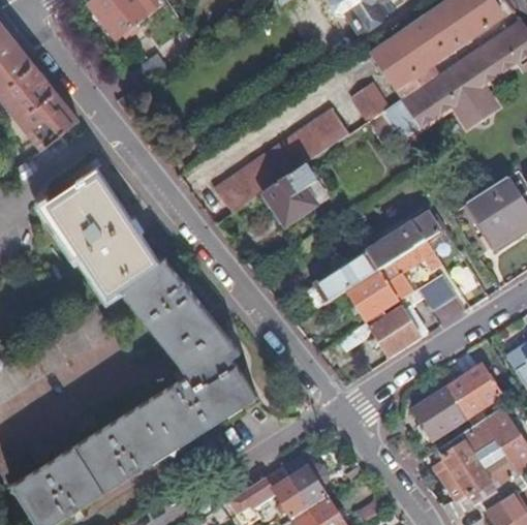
[(160,1),(159,0),(92,0),(87,4),(115,38),(121,33),(131,25),(160,1)]
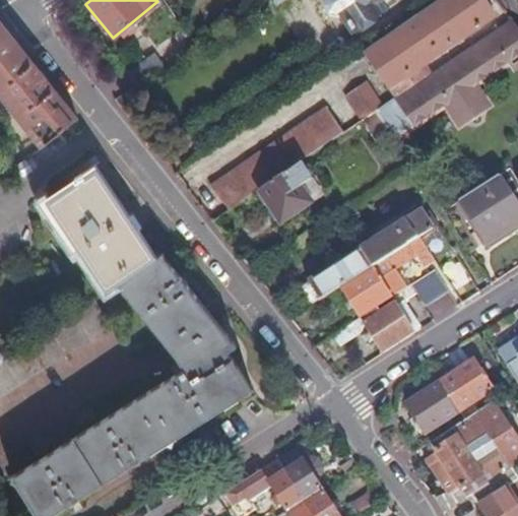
[(325,0),(324,8),(327,13),(335,15),(339,13),(351,31),(379,13),(373,4),(379,0),(325,0)]
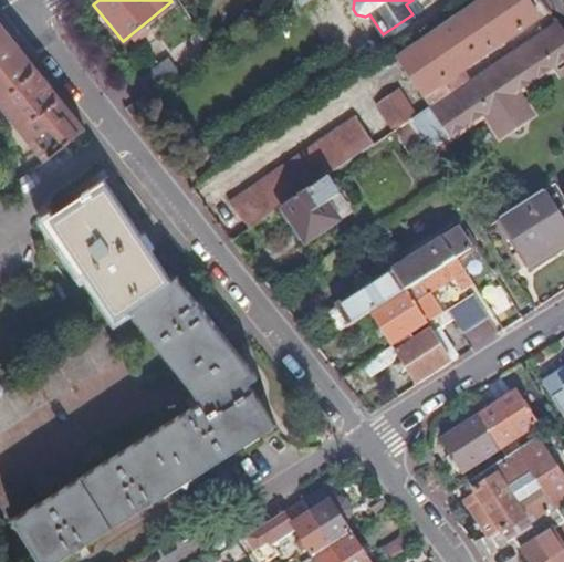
[(481,0),(397,58),(401,63),(429,103),(459,83),(452,73),(536,16),(525,0),(481,0)]
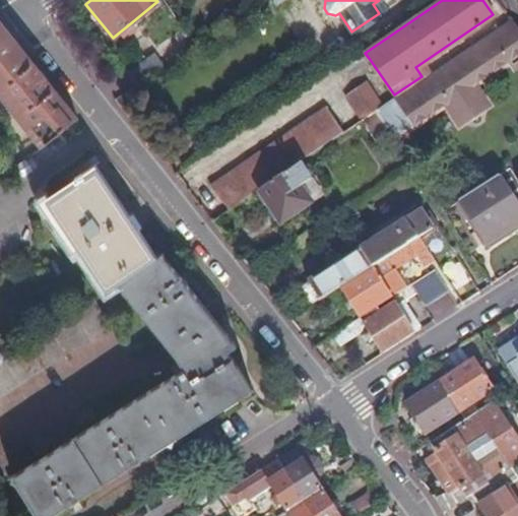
[(508,60),(517,52),(517,28),(509,16),(422,76),(394,94),(380,105),(377,107),(393,134),(444,102),(455,117),(459,114),(475,104),(481,100),(471,83),(508,60)]
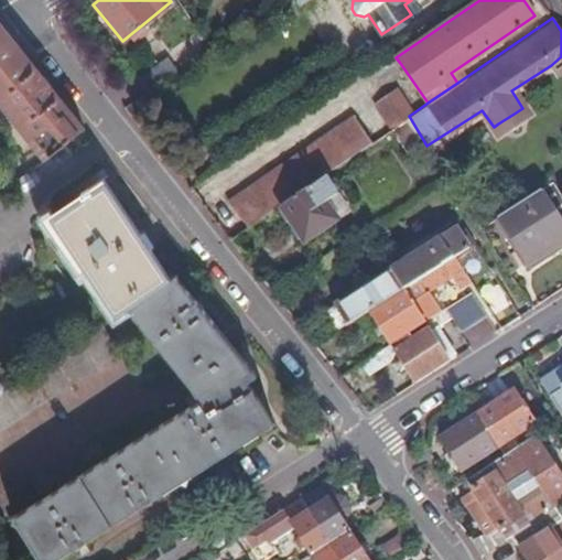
[(14,42),(0,23),(0,98),(44,154),(82,125),(14,42)]
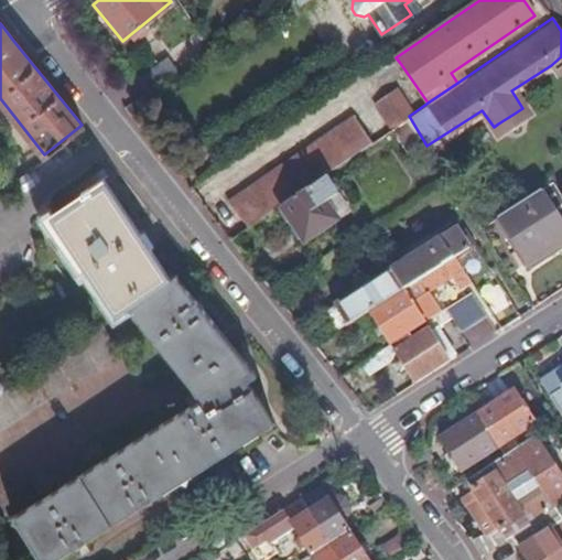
[(133,41),(143,32),(140,27),(129,35),(133,41)]
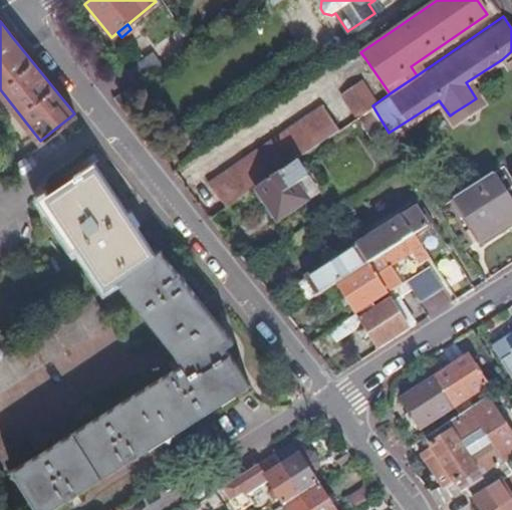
[(506,66),(511,61),(511,51),(502,59),(506,66)]
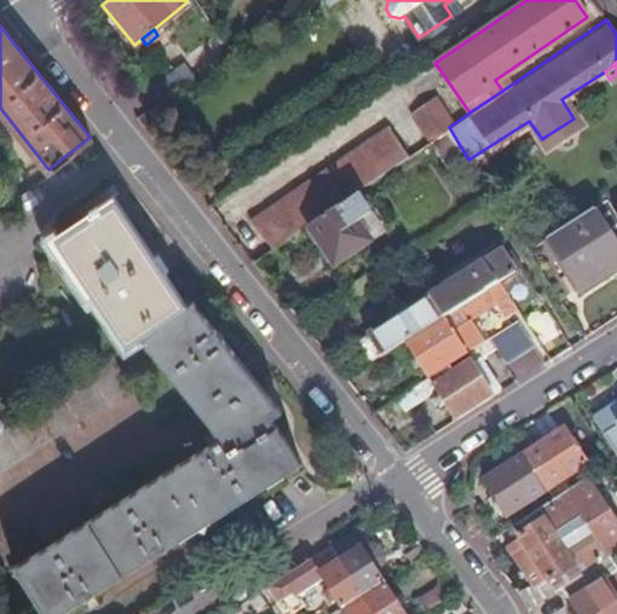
[(183,86),(172,70),(144,87),(145,90),(156,103),(183,86)]
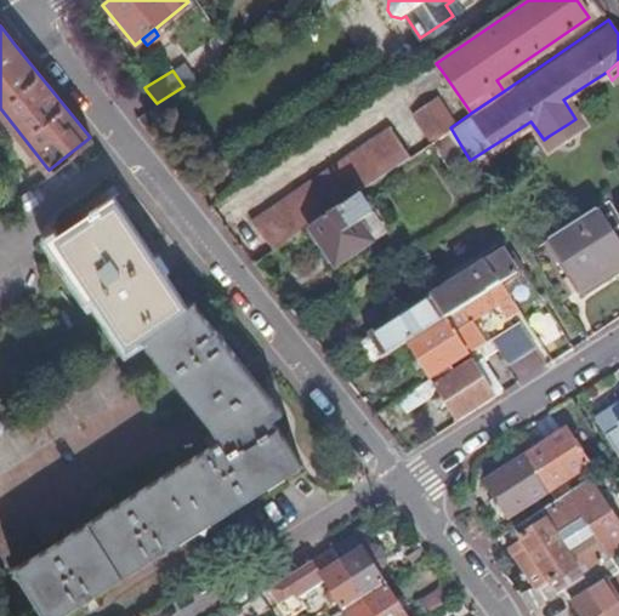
[(450,127),(454,125),(436,98),(412,114),(430,141),(450,127)]
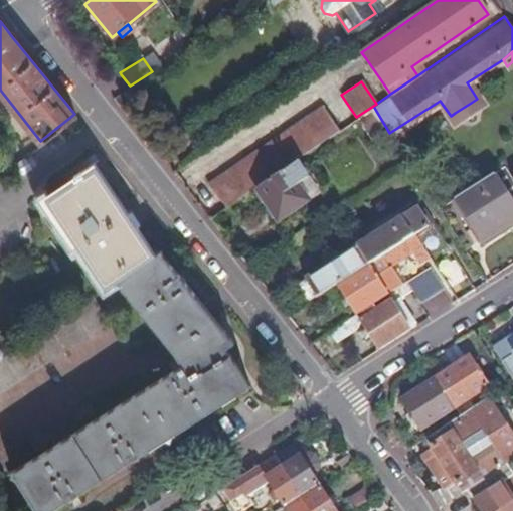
[(472,111),(473,105),(471,103),(455,113),(457,116),(464,117),(472,111)]
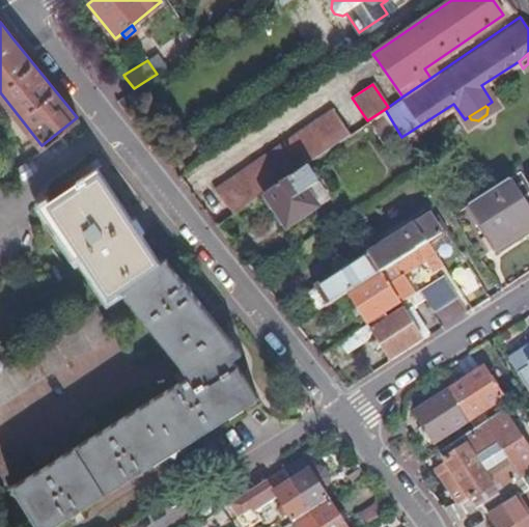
[(262,192),(305,163),(313,158),(350,133),(333,109),(228,181),(231,186),(219,194),(232,212),(262,192)]
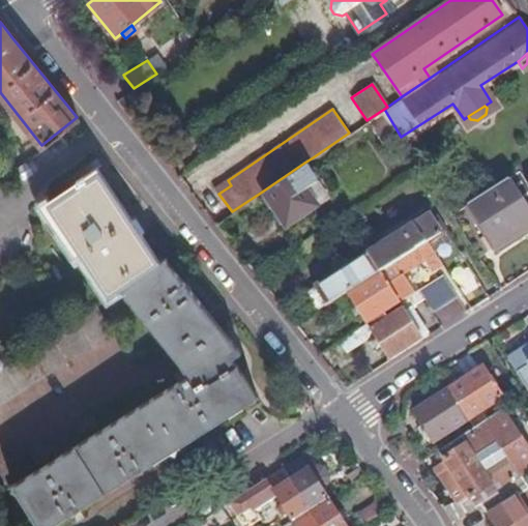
[(316,204),(305,187),(316,180),(304,163),(262,192),(285,226),(316,204)]
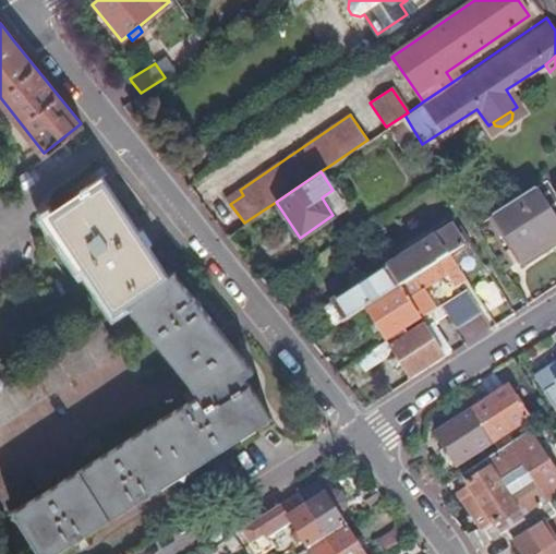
[(555,233),(555,223),(555,221),(555,197),(553,193),(544,179),(492,213),(519,257),(555,233)]
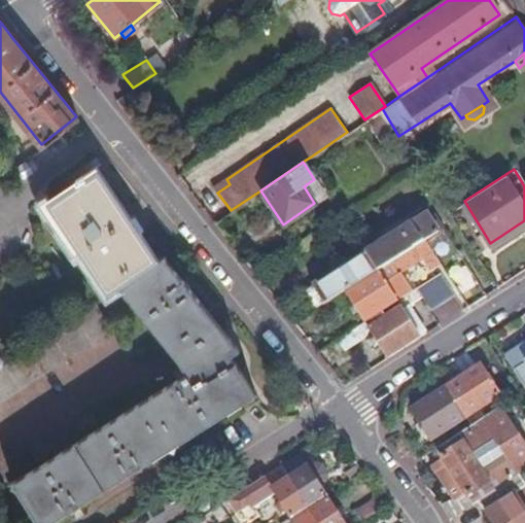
[(156,257),(129,216),(126,218),(94,171),(85,177),(81,172),(73,178),(75,181),(45,202),(90,269),(96,265),(111,288),(117,284),(156,257)]
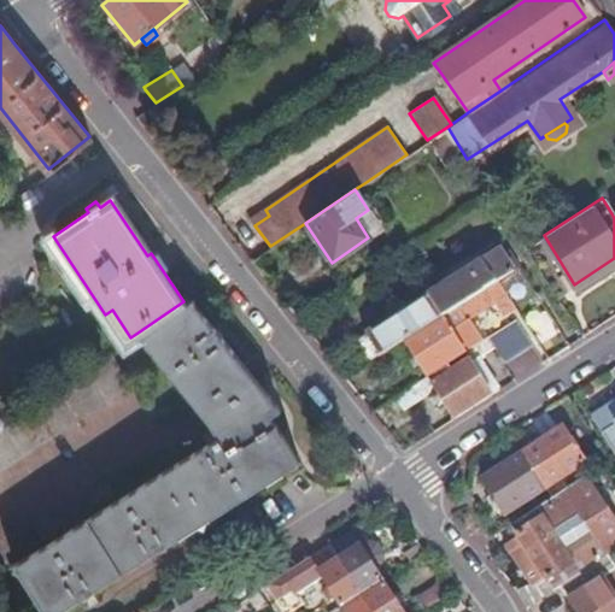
[(255,225),(269,216),(265,210),(251,221),(255,225)]
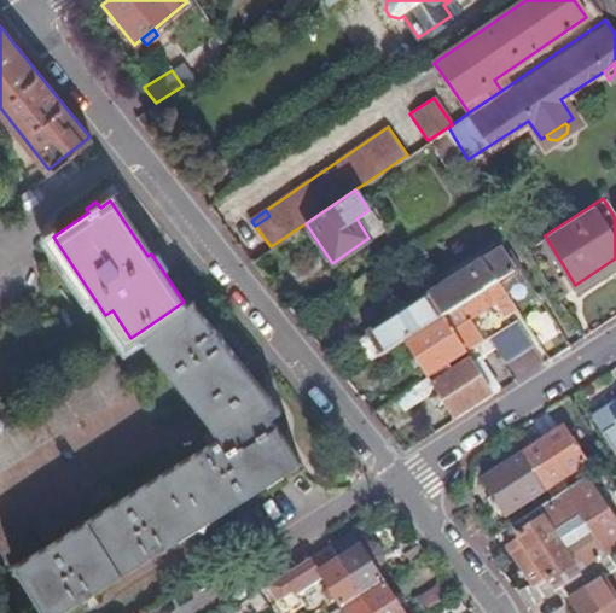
[(517,266),(503,244),(497,247),(511,269),(517,266)]
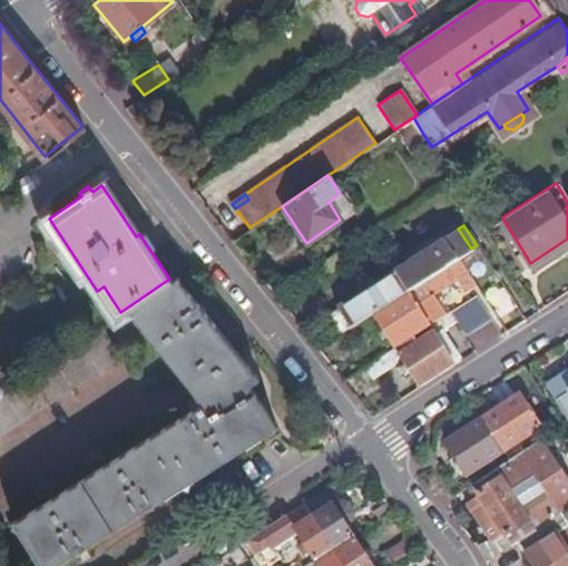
[(407,291),(458,257),(466,252),(453,233),(442,241),(441,240),(393,271),(407,291)]
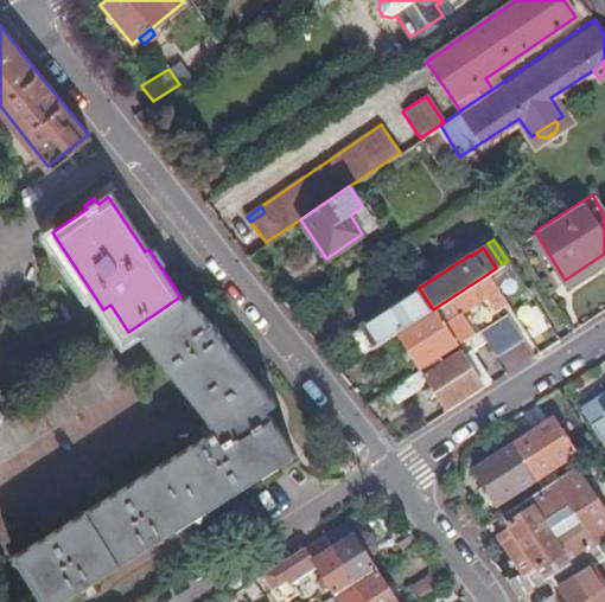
[(540,311),(508,261),(502,264),(496,268),(488,274),(496,287),(504,300),(520,324),(540,311)]
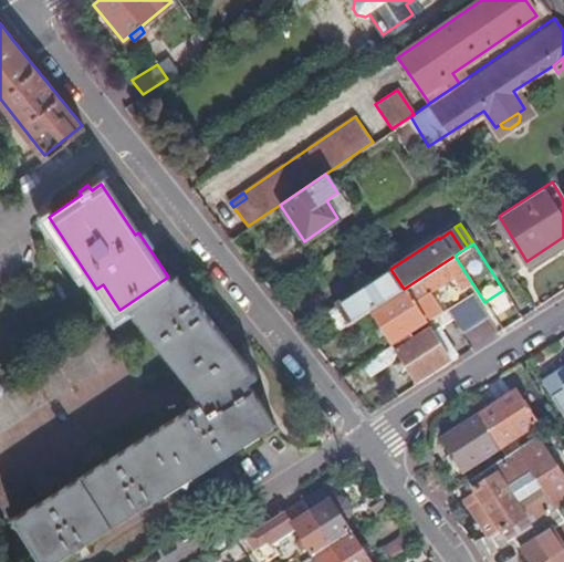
[(440,313),(427,291),(452,274),(462,268),(455,256),(404,289),(368,311),(390,345),(440,313)]
